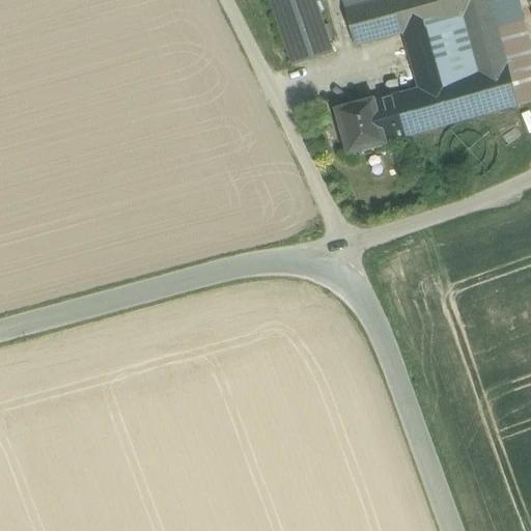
[(314,0),(271,0),(294,66),(333,53),(314,0)]
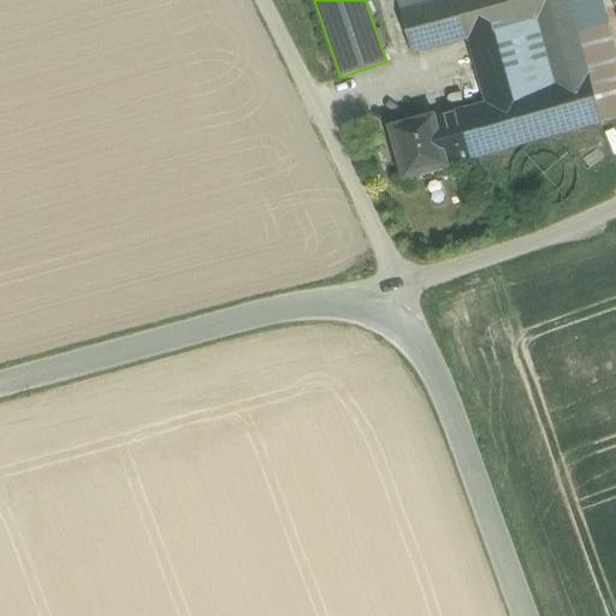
[(402,0),(406,11),(444,0),(402,0)]
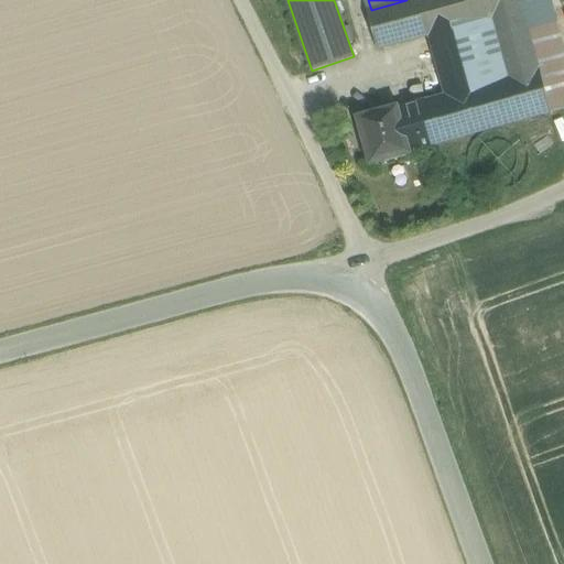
[(523,14),(519,0),(407,0),(371,10),(382,50),(429,36),(492,19),(509,78),(475,87),(464,47),(435,56),(445,96),(432,99),(444,143),(551,112),(530,39),(523,14)]
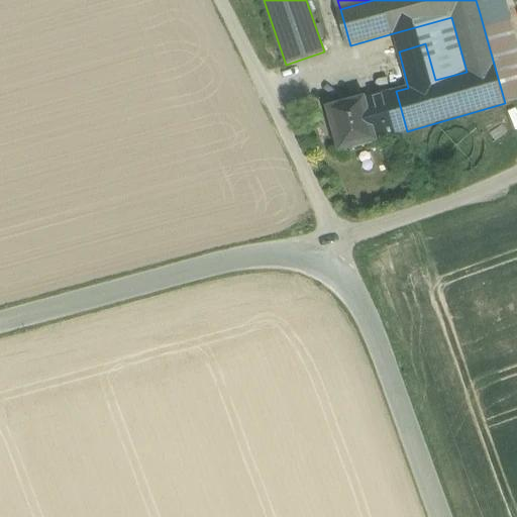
[(505,0),(476,0),(480,13),(507,5),(505,0)]
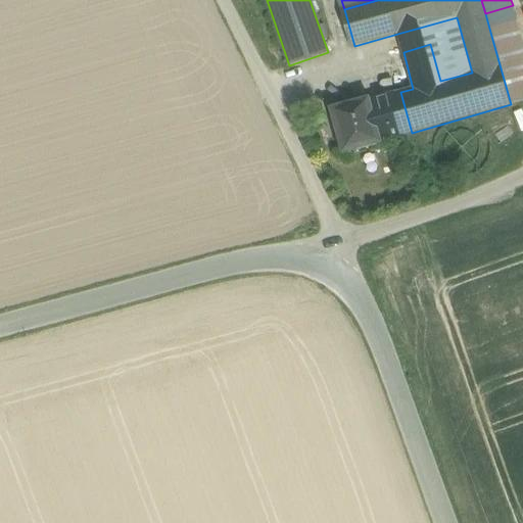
[(513,5),(485,13),(491,36),(520,29),(513,5)]
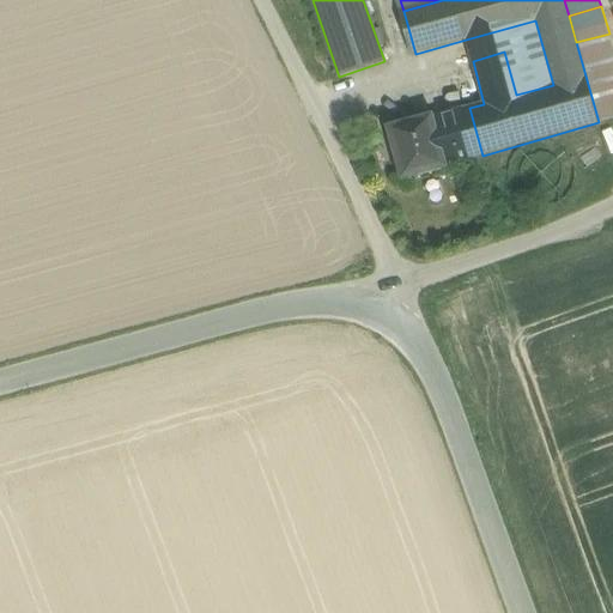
[(466,40),(473,61),(504,52),(516,95),(553,85),(535,20),(466,40)]
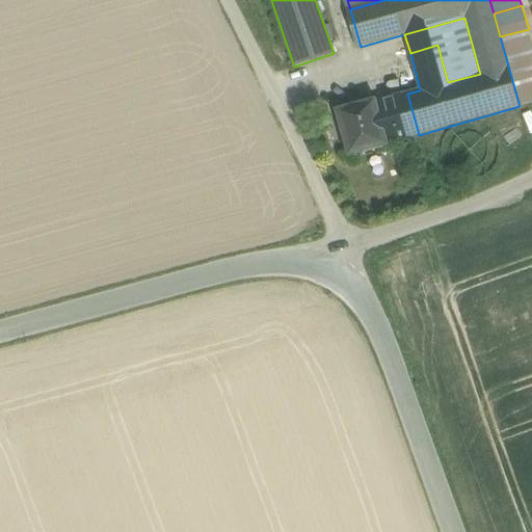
[(531,41),(529,29),(500,36),(520,106),(531,103),(531,41)]
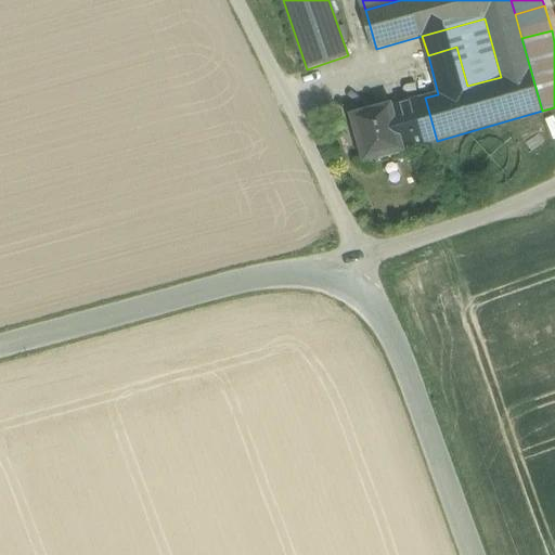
[(425,98),(391,107),(390,106),(352,117),(364,163),(403,152),(403,151),(437,141),(425,98)]
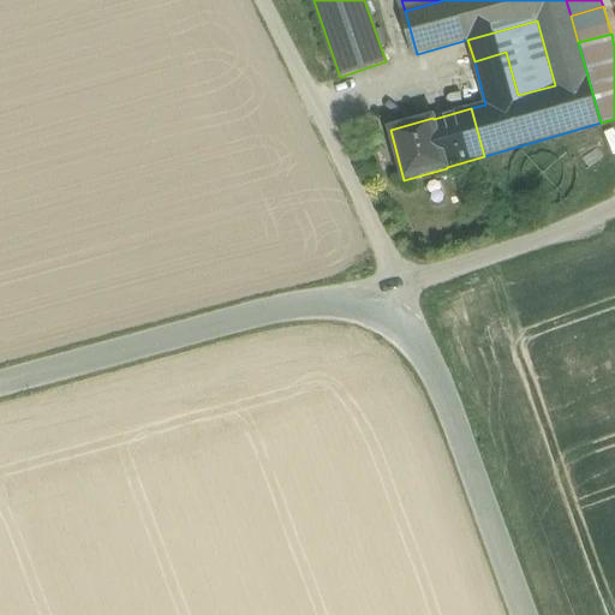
All buildings are outlined.
